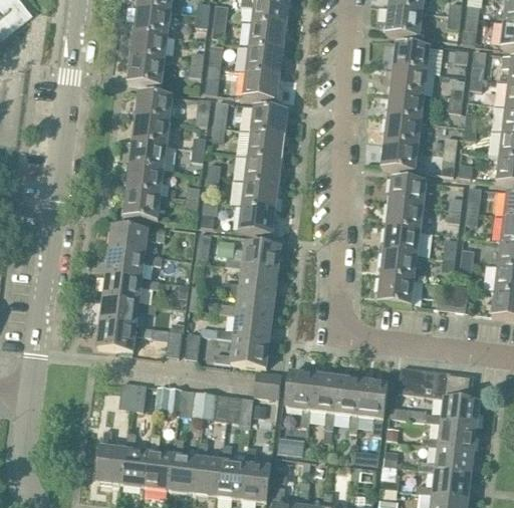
[(0,0),(0,39),(30,16),(17,0),(0,0)]
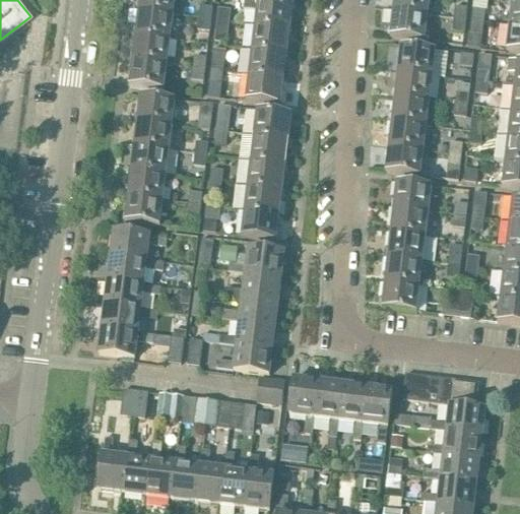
[(172,10),(173,0),(138,0),(138,6),(172,10)]
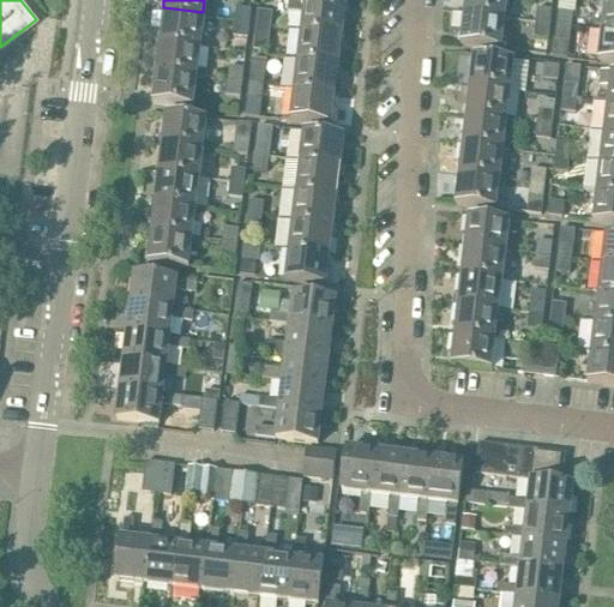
[(345,0),(288,0),(288,6),(302,8),(300,24),(342,29),(345,0)]
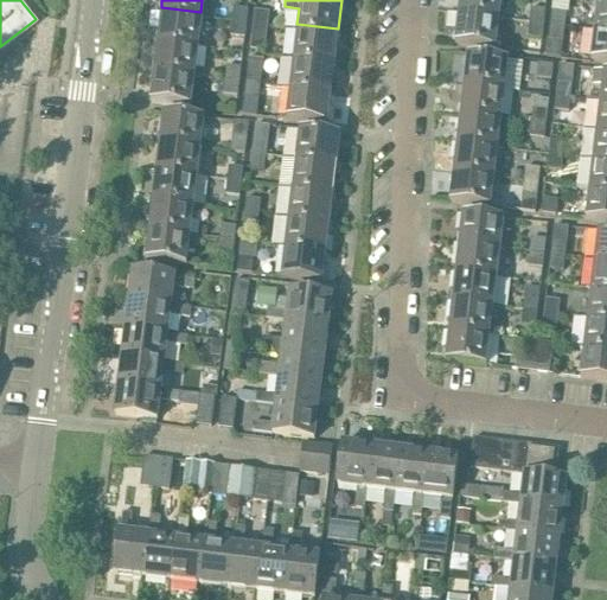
[(498,13),(499,0),(460,0),(459,8),(498,13)]
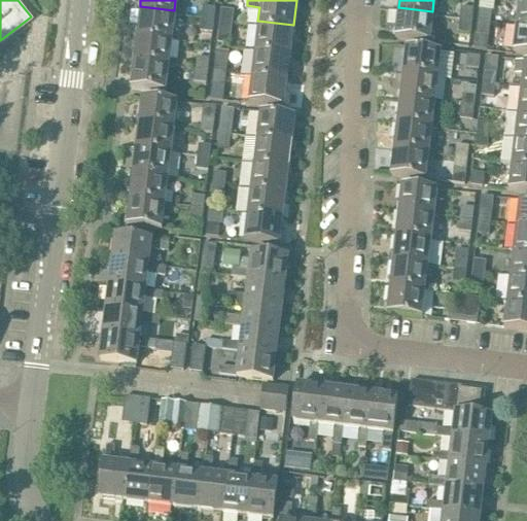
[(526,22),(526,0),(519,0),(516,22),(526,22)]
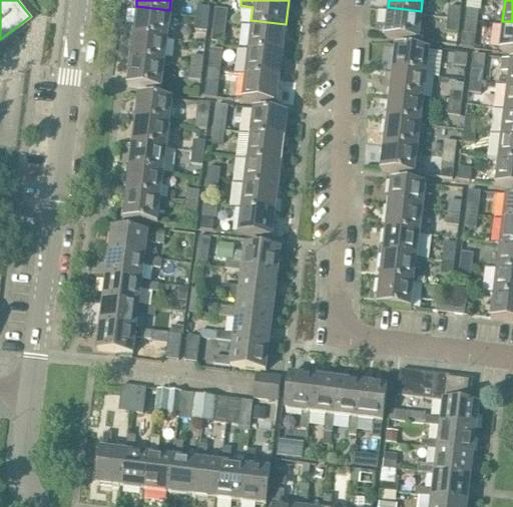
[(195,14),(207,15),(209,3),(197,2),(195,14)]
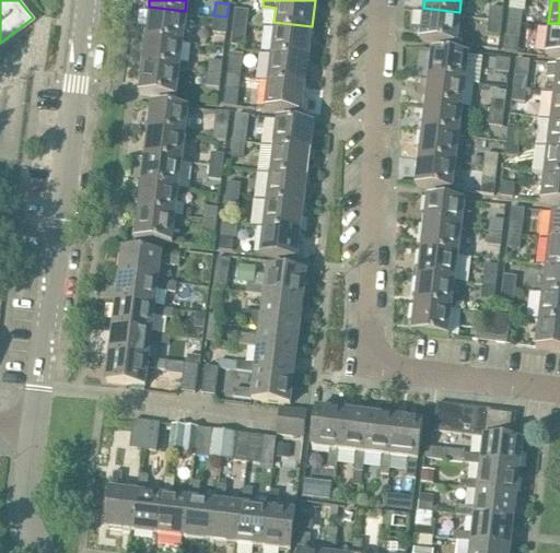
[(488,15),(501,18),(503,4),(490,2),(488,15)]
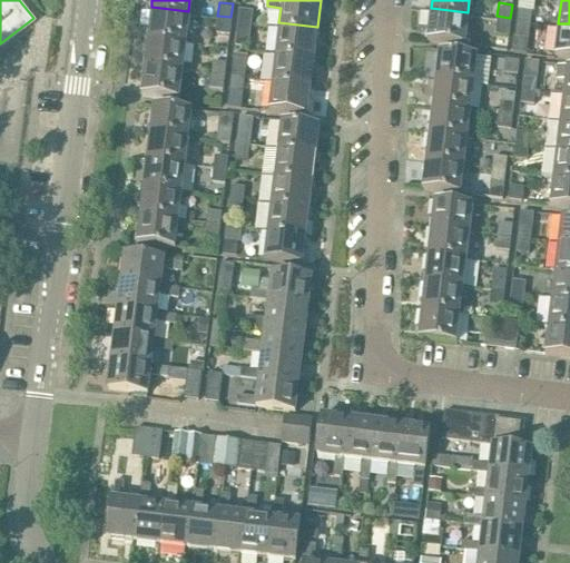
[(237,18),(251,19),(253,7),(238,5),(237,18)]
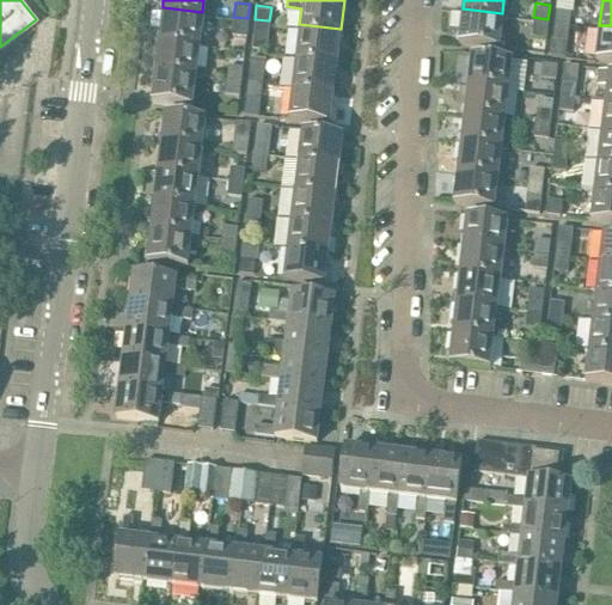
[(555,19),(569,20),(571,7),(556,6),(555,19)]
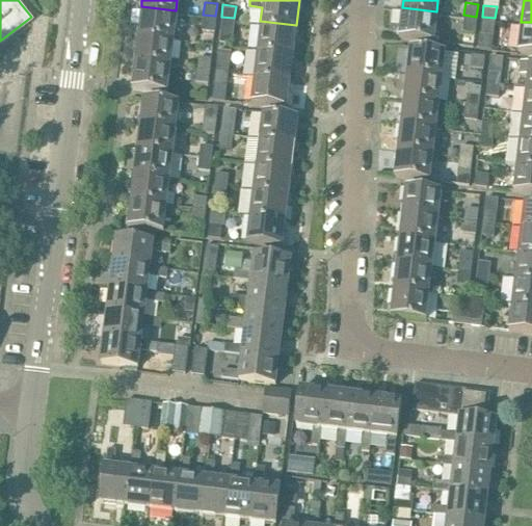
[(173,36),(176,10),(141,6),(138,32),(173,36)]
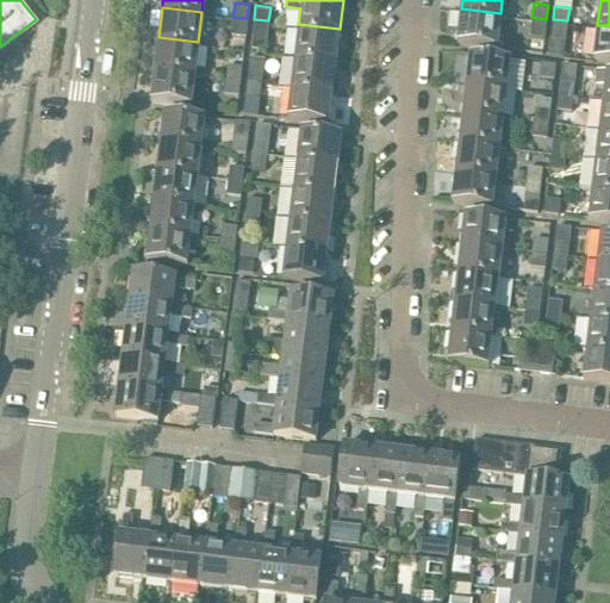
[(497,43),(500,13),(461,8),(458,38),(497,43)]
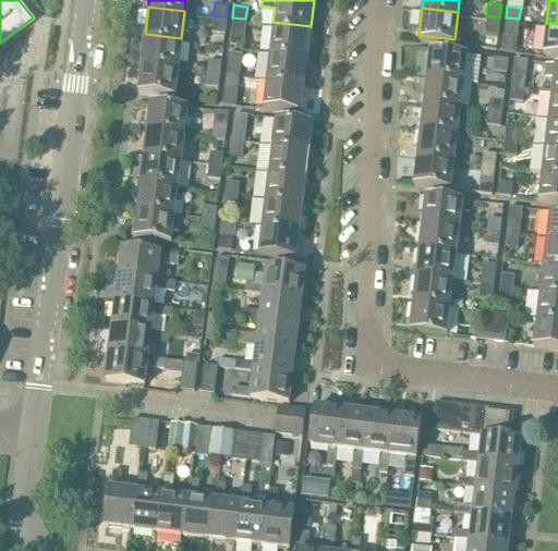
[(225,29),(226,16),(213,15),(211,28),(225,29)]
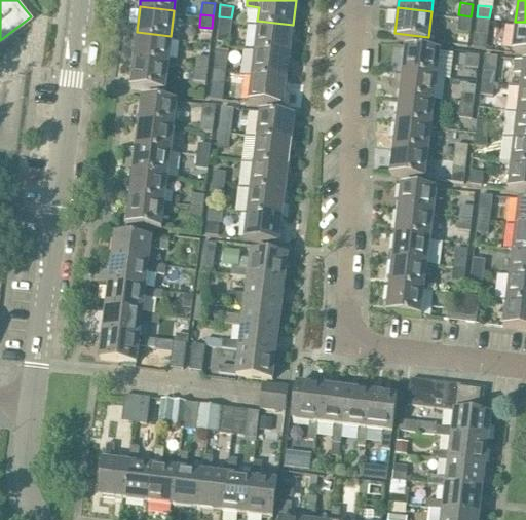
[(470,29),(471,16),(458,14),(456,27),(470,29)]
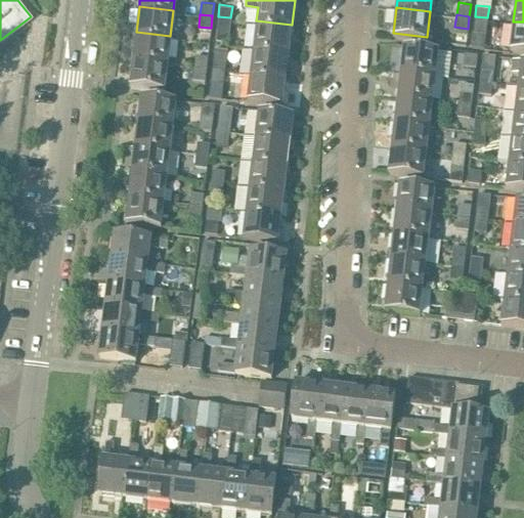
[(228,39),(230,17),(218,16),(215,38),(228,39)]
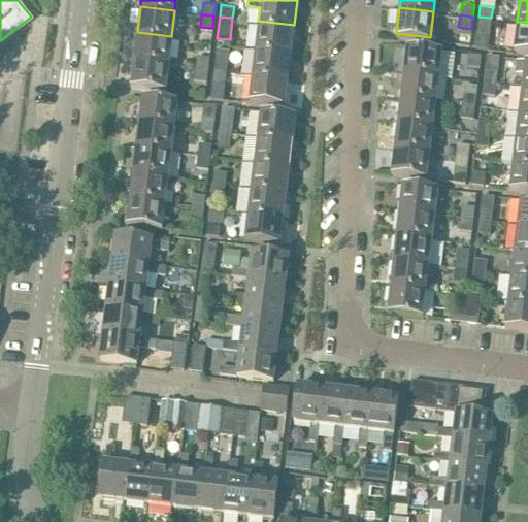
[(489,31),(491,18),(479,17),(476,30),(489,31)]
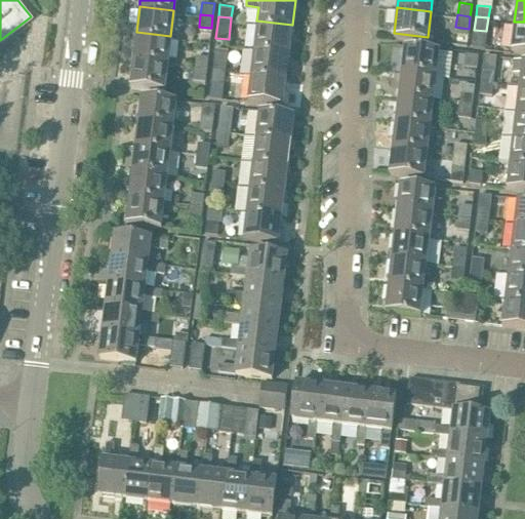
[(289,50),(292,25),(256,21),(253,46),(289,50)]
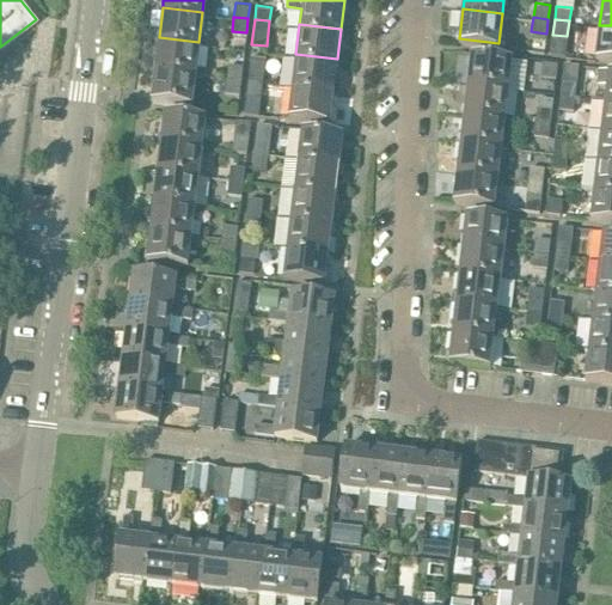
[(611,56),(611,25),(599,25),(595,54),(611,56)]
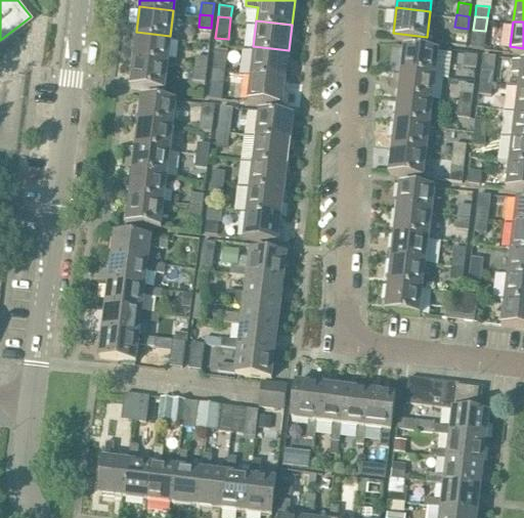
[(167,61),(170,36),(136,32),(133,57),(167,61)]
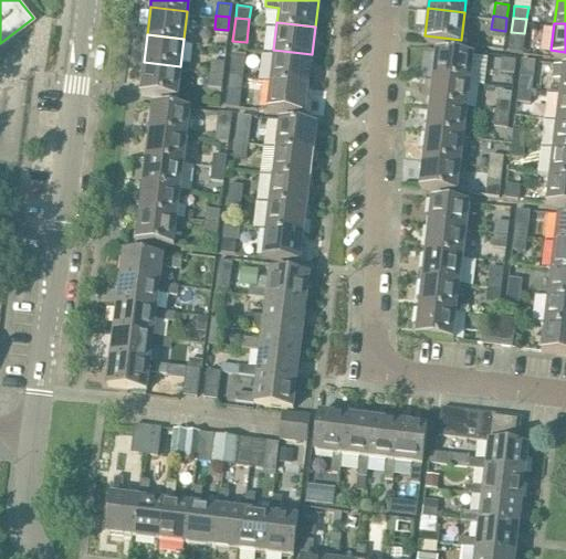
[(432,72),(472,77),(475,50),(437,45),(432,72)]
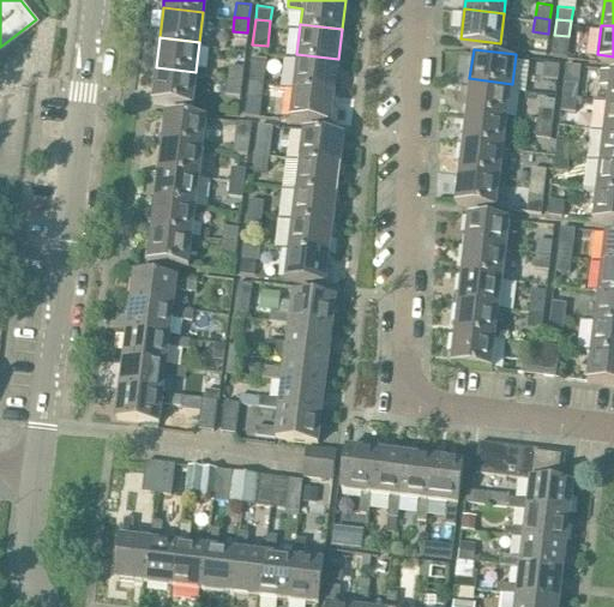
[(248,79),(263,80),(266,54),(252,53),(248,79)]
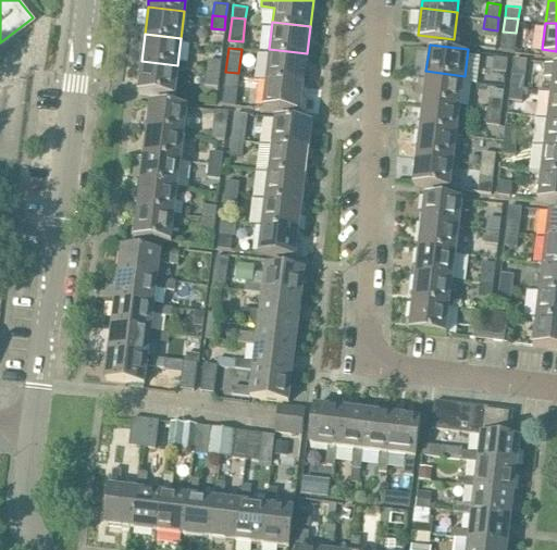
[(304,80),(307,53),(269,49),(265,76),(304,80)]
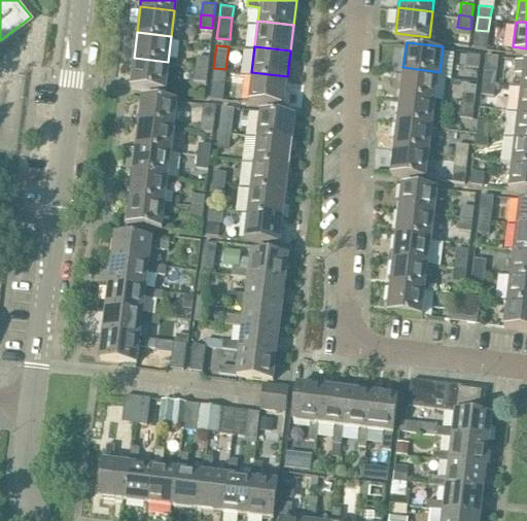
[(478,65),(480,51),(467,50),(466,63),(478,65)]
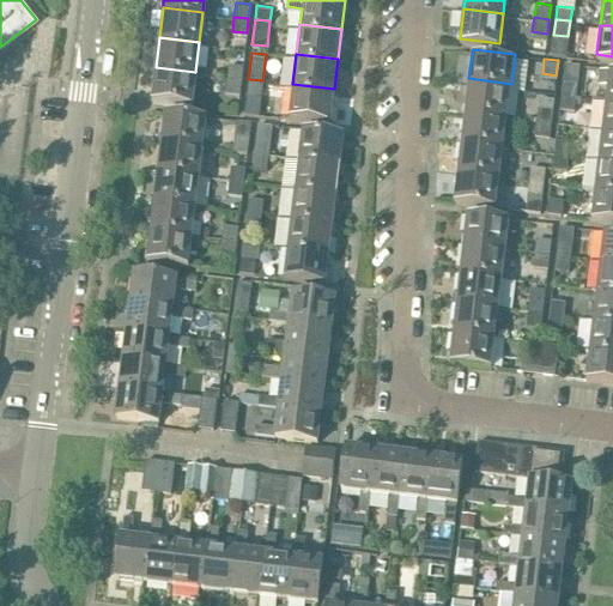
[(226,77),(241,78),(243,62),(229,61),(226,77)]
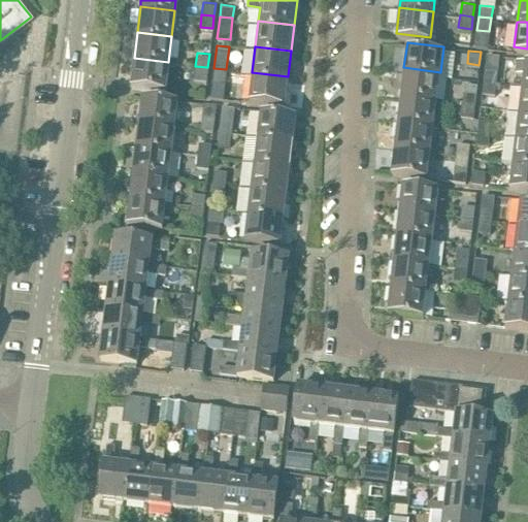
[(522,83),(527,83),(527,56),(517,56),(515,69),(523,70),(522,83)]
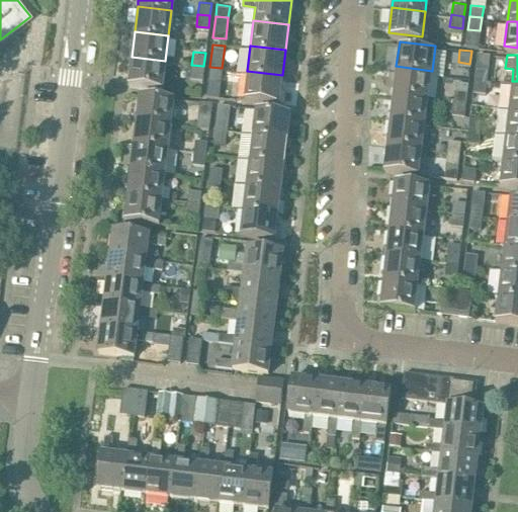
[(162,86),(165,61),(132,57),(128,82),(162,86)]
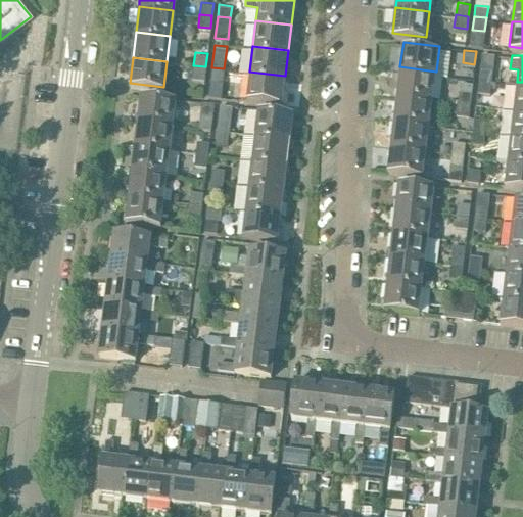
[(204,78),(205,66),(193,65),(192,77),(204,78)]
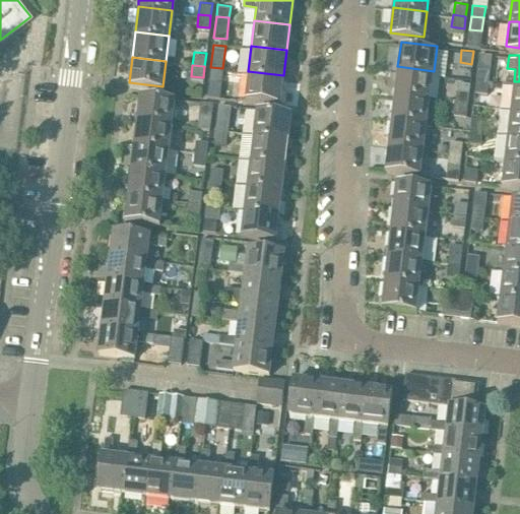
[(476,76),(489,78),(490,67),(477,65),(476,76)]
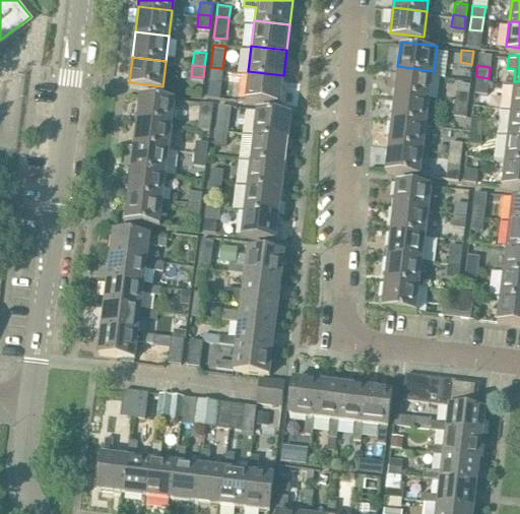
[(430,97),(434,71),(397,66),(394,91),(430,97)]
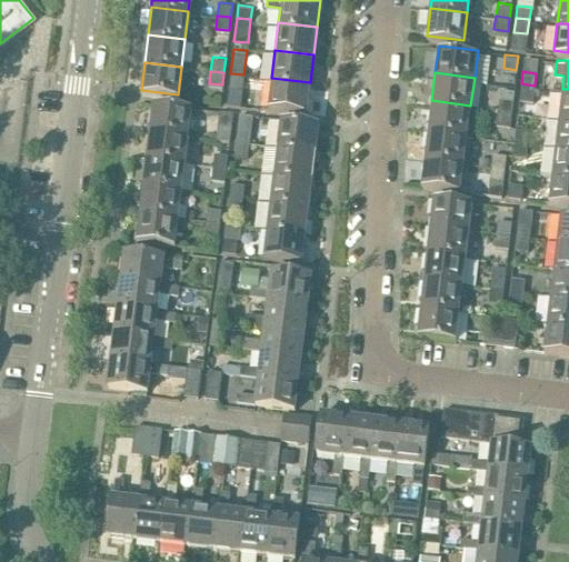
[(242,87),(243,74),(230,73),(229,86),(242,87)]
